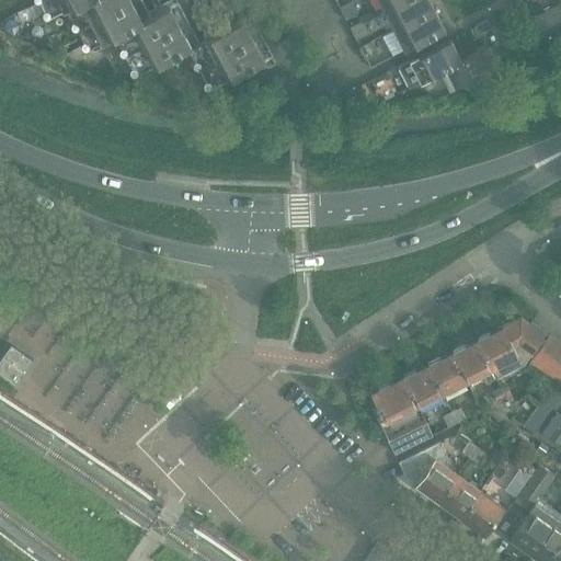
[(86,0),(43,0),(37,2),(44,13),(42,18),(44,21),(46,21),(65,11),(86,0)]
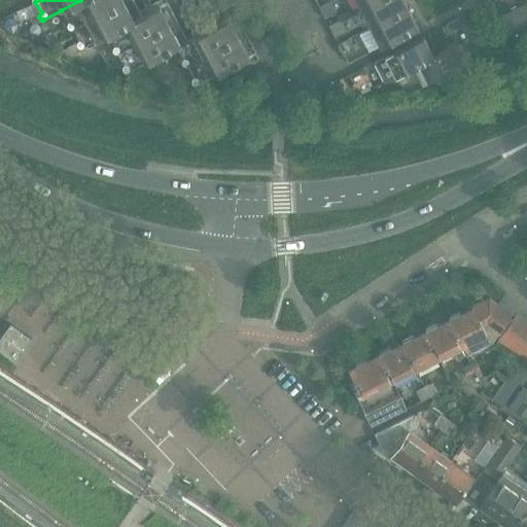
[(71,30),(127,0),(80,0),(61,10),(67,23),(66,27),(68,30),(71,30)]
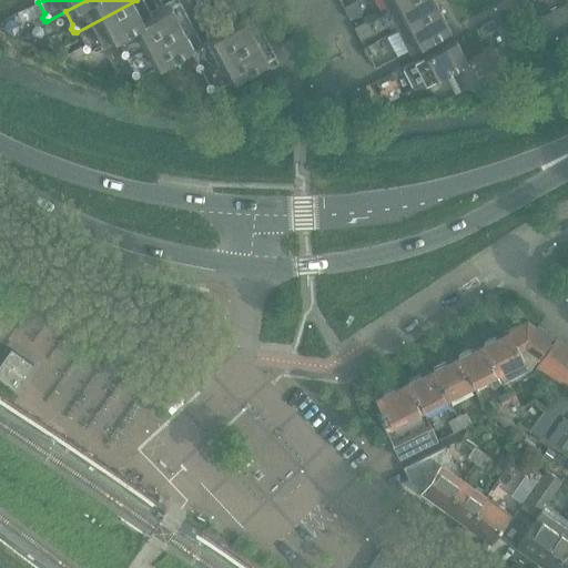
[(117,37),(153,18),(152,17),(143,0),(137,0),(77,32),(83,46),(81,49),(83,52),(87,52),(117,37)]
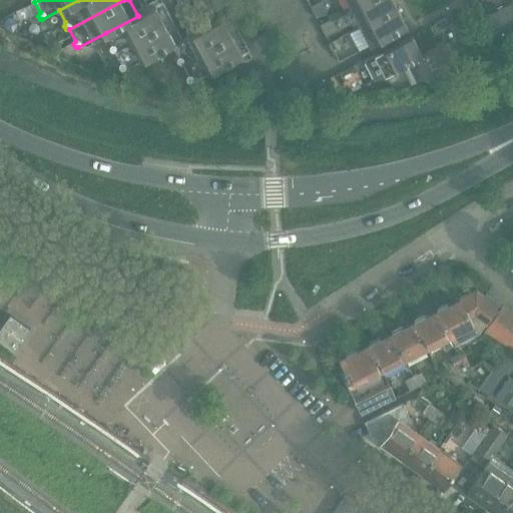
[(345,0),(350,10),(369,0),(345,0)]
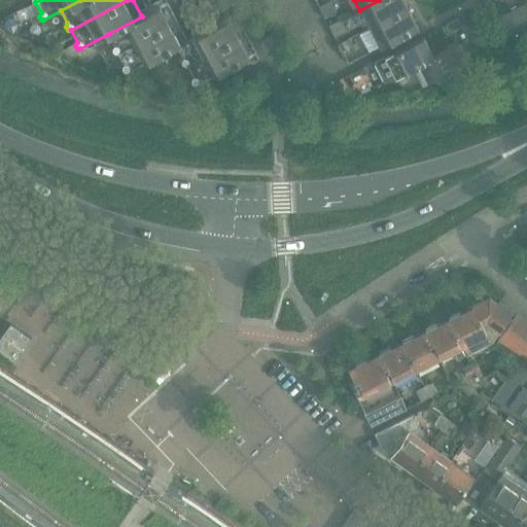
[(369,29),(407,7),(402,0),(379,0),(359,10),(369,29)]
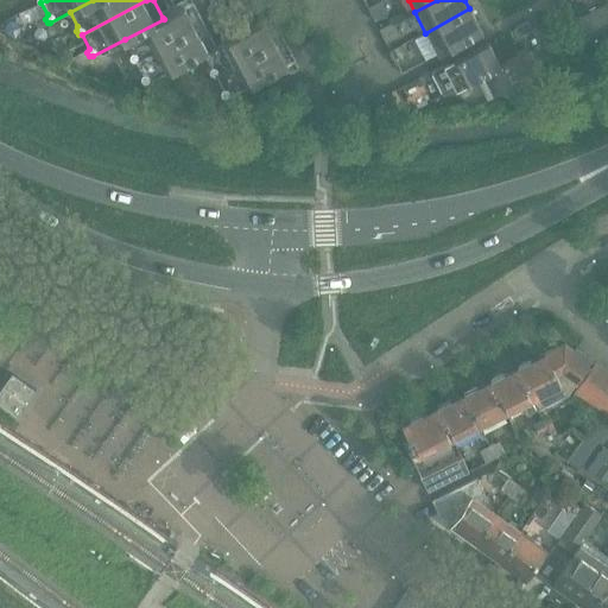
[(388,14),(382,1),(368,8),(375,21),(388,14)]
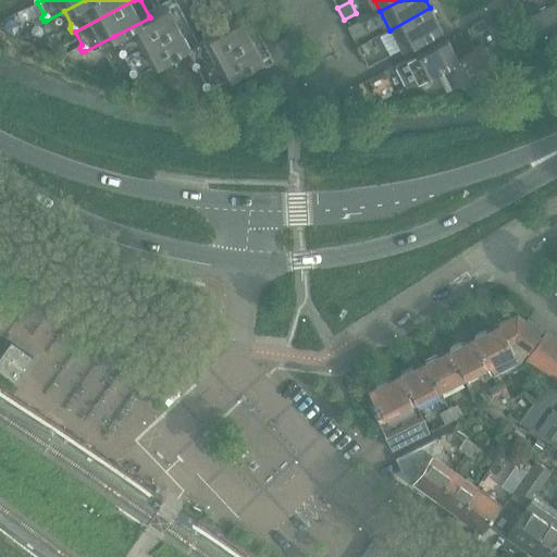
[(134,77),(187,49),(198,44),(197,42),(176,2),(149,16),(150,17),(114,36),(121,49),(119,53),(121,57),(124,57),(132,70),(130,73),(132,77),(134,77)]
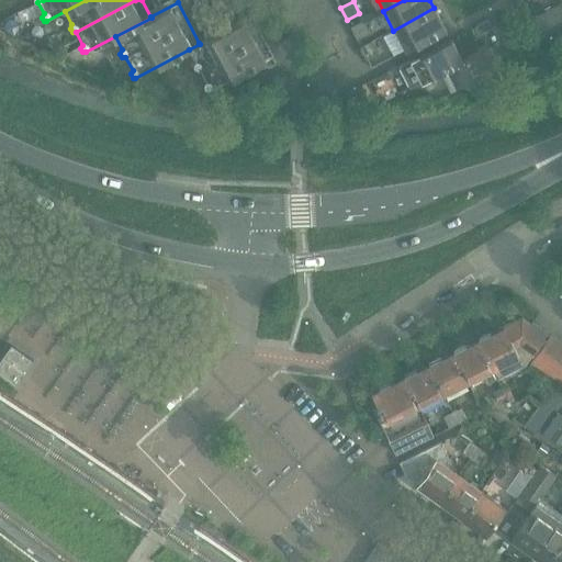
[(561,8),(560,6),(535,19),(540,31),(558,22),(561,20),(561,8)]
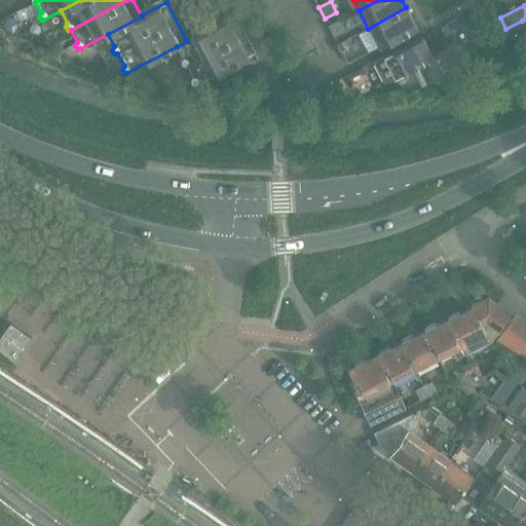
[(417,29),(406,7),(368,29),(378,48),(417,29)]
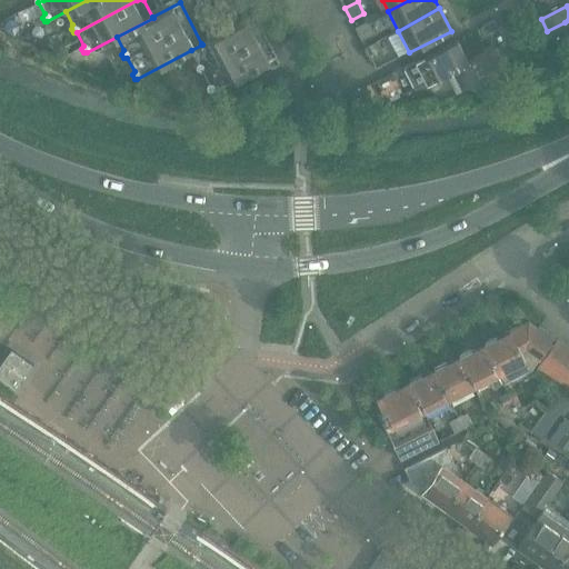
[(212,91),(276,58),(277,58),(255,16),(201,43),(202,45),(191,50),(198,63),(196,68),(198,71),(201,71),(209,85),(207,87),(208,91),(212,91)]
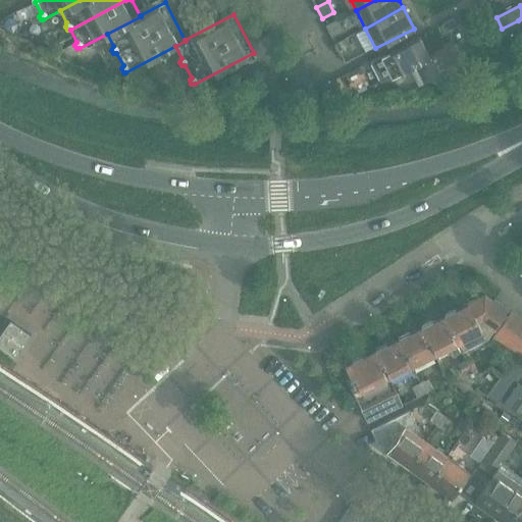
[(343,32),(337,19),(325,25),(331,37),(343,32)]
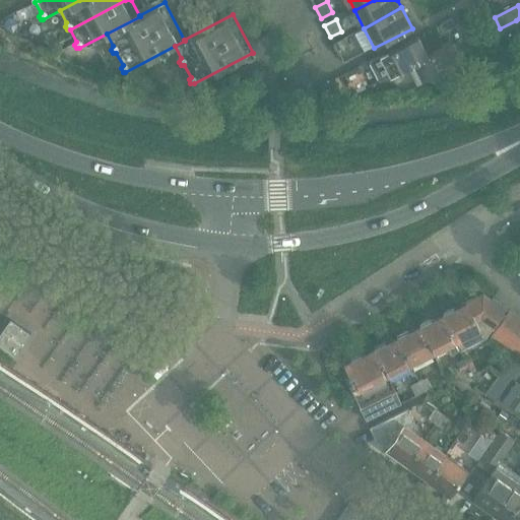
[(454,27),(450,19),(439,25),(443,34),(454,27)]
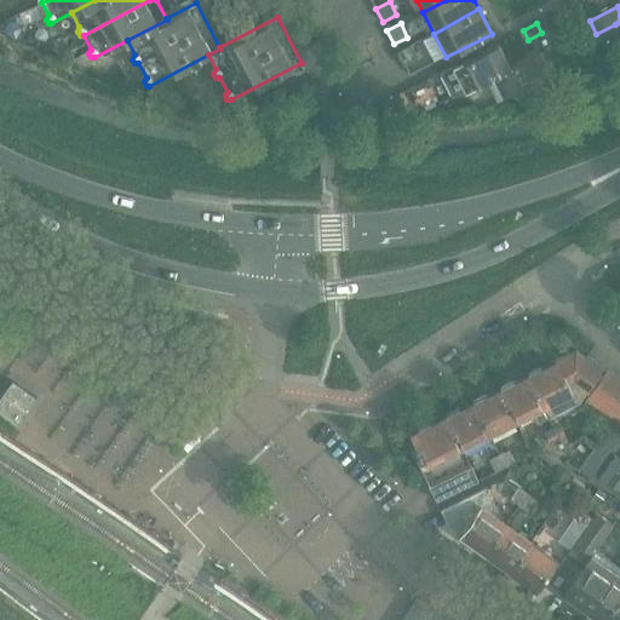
[(584,39),(579,29),(564,38),(570,47),(584,39)]
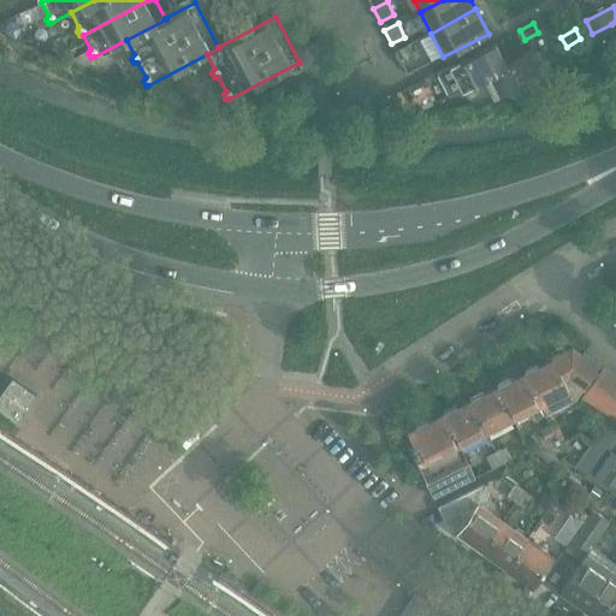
[(416,58),(409,45),(396,52),(403,65),(416,58)]
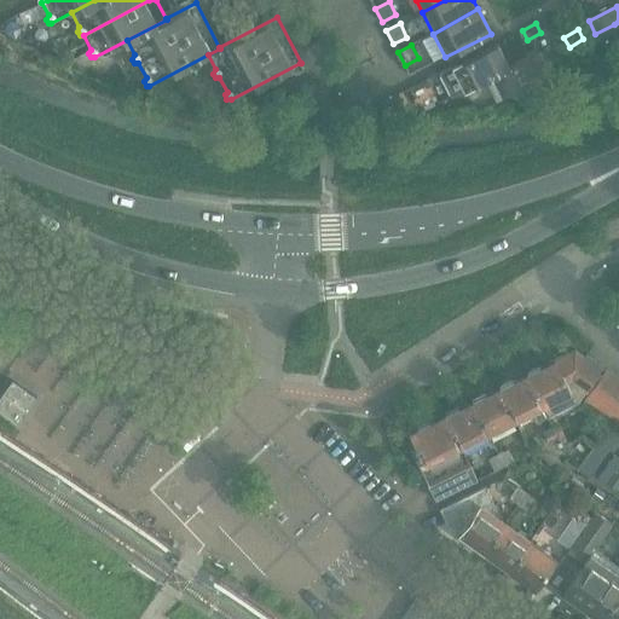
[(484,80),(508,67),(496,45),(452,68),(464,91),(484,80)]
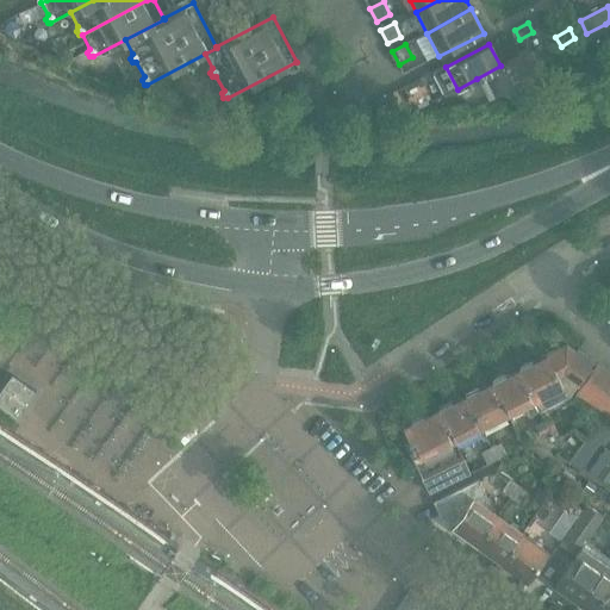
[(489,101),(542,74),(530,50),(500,66),(477,79),(489,101)]
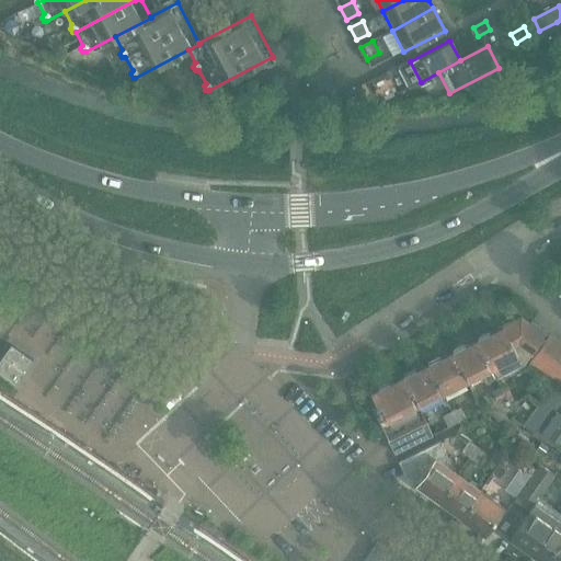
[(477,341),(496,378),(523,365),(531,353),(518,344),(533,324),(531,323),(530,324),(521,318),(502,328),(503,329),(491,334),(490,332),(477,340),(477,341)]
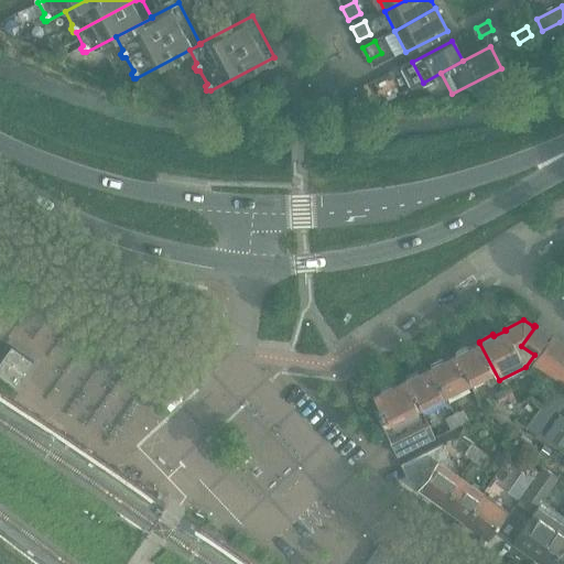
[(534,355),(549,335),(535,326),(521,346),(534,355)]
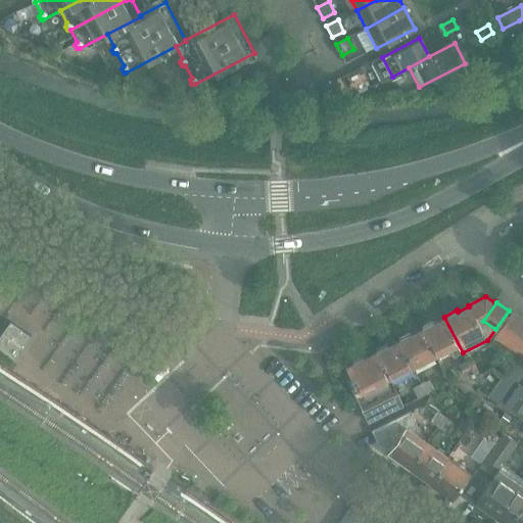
[(494,337),(507,346),(522,324),(522,320),(512,313),(494,337)]
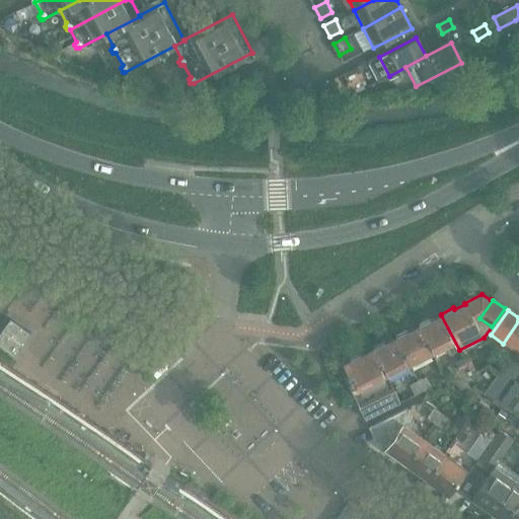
[(445,347),(450,355),(459,350),(441,315),(431,320),(431,319),(418,325),(419,326),(432,353),(445,347)]
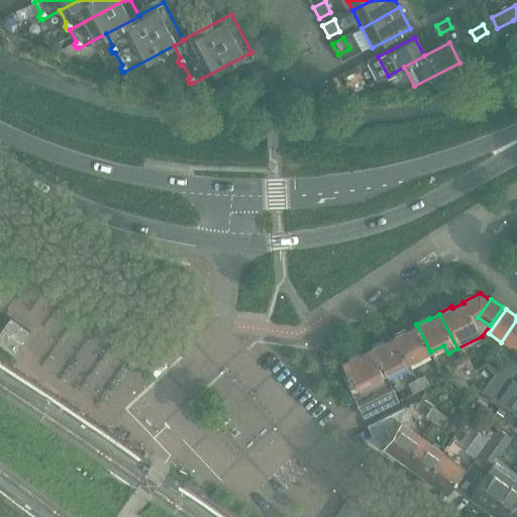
[(0,344),(14,354),(19,347),(20,346),(30,332),(10,318),(0,331),(0,344)]
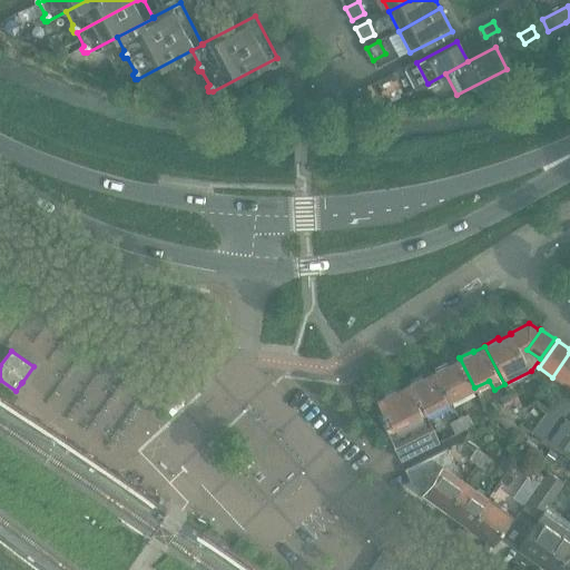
[(569,353),(552,377),(567,387),(569,382),(569,353)]
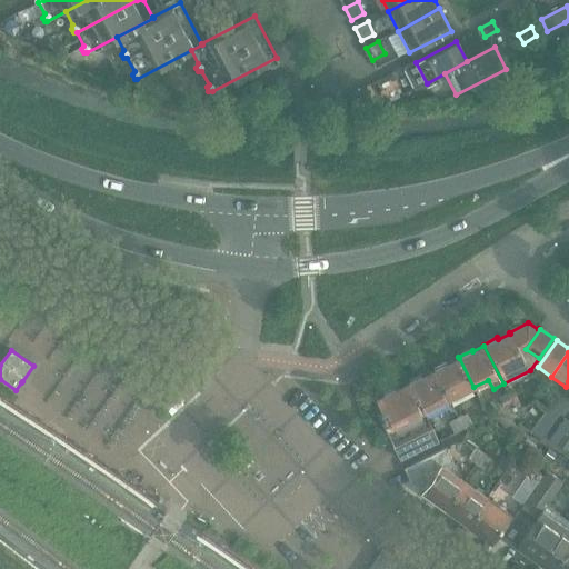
[(433,371),(448,400),(473,387),(459,358),(448,363),(447,362),(432,369),(433,371)]
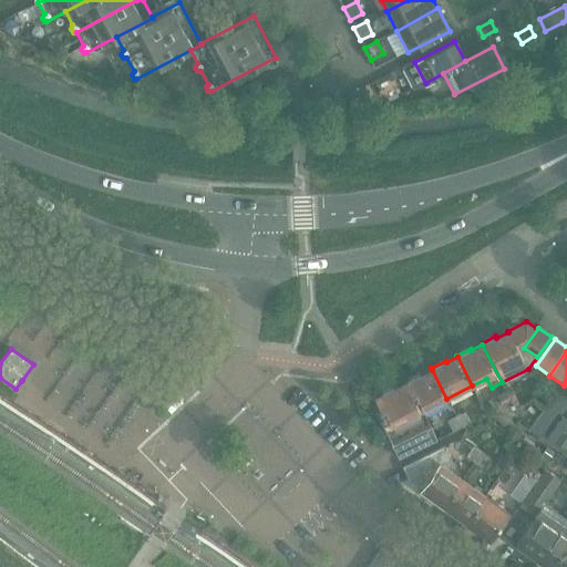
[(406,381),(408,382),(421,411),(446,399),(432,370),(421,375),(421,373),(406,381)]
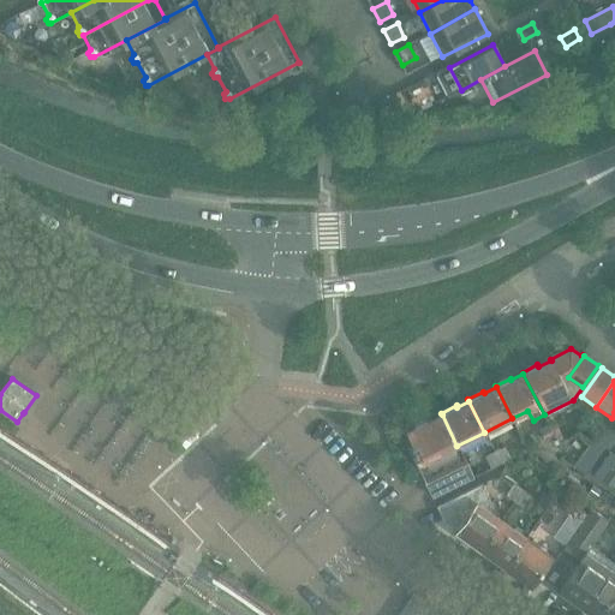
[(408,448),(416,464),(422,461),(423,463),(457,446),(442,415),(429,421),(429,419),(413,427),(415,428),(407,431),(415,446),(408,448)]
